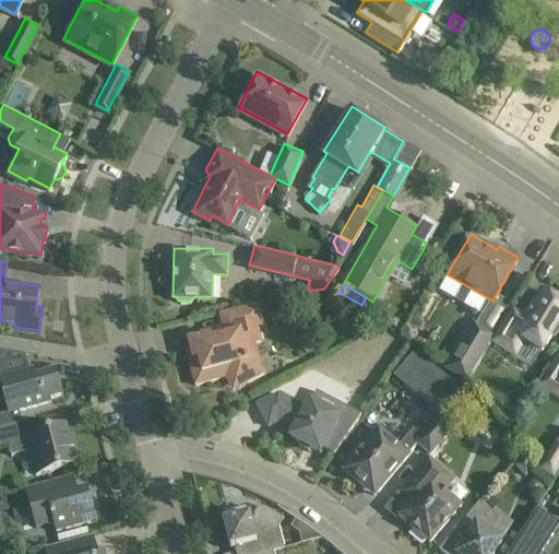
[(558,318),(558,297),(540,286),(525,313),(512,305),(492,339),(514,352),(523,338),(542,348),(551,332),(554,333),(558,325),(558,319),(558,318)]
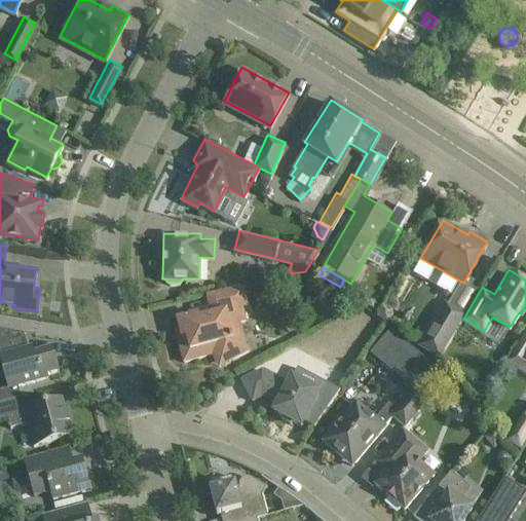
[(247,301),(241,284),(207,290),(211,308),(198,312),(197,310),(177,315),(179,326),(175,327),(183,359),(219,349),(225,360),(248,347),(243,340),(238,319),(245,318),(240,303),(247,301)]
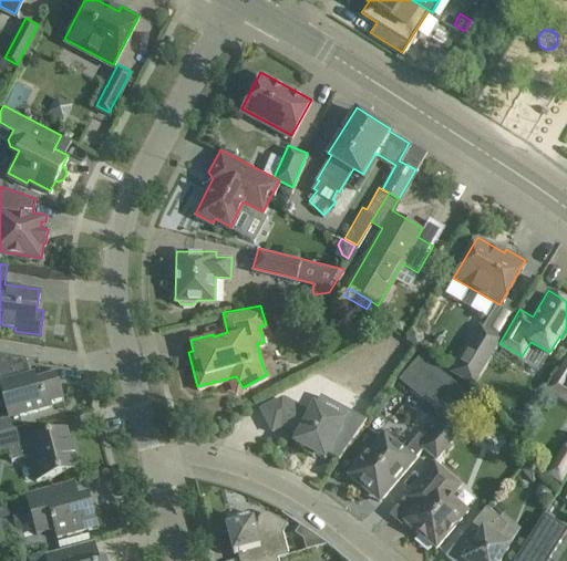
[(356,315),(354,321),(358,325),(362,326),(368,324),(369,319),(366,313),(360,312),(356,315)]
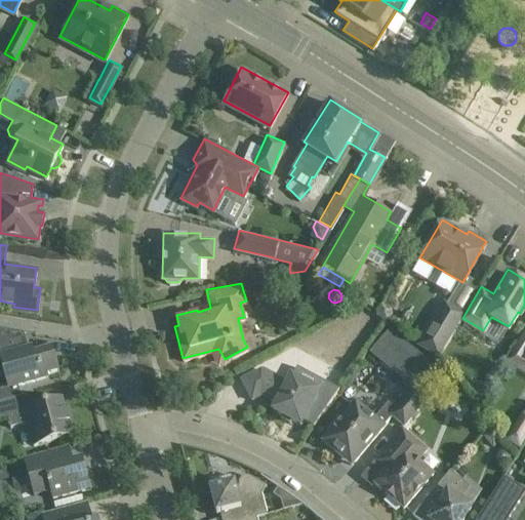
[(435,353),(461,308),(444,297),(417,342),(430,351),(435,353)]
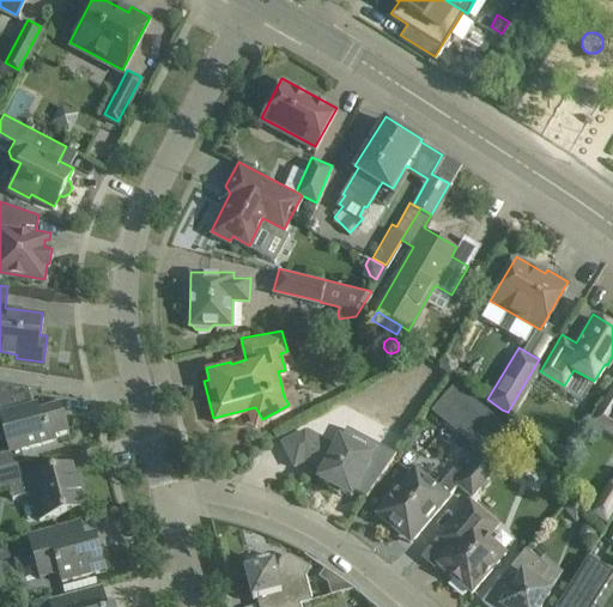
[(447,350),(439,363),(453,370),(456,363),(455,356),(447,350)]
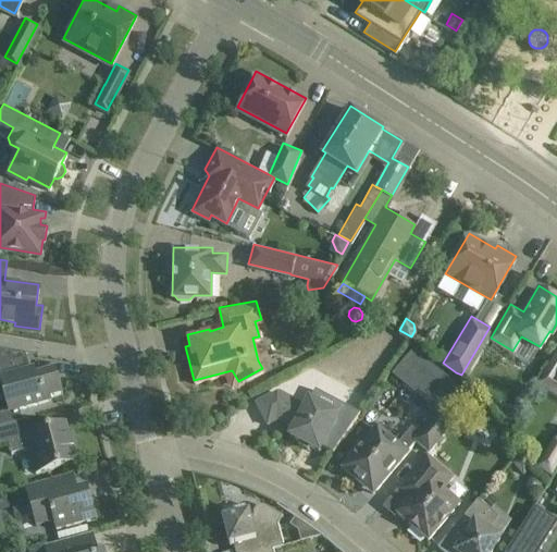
[(374,331),(370,330),(362,335),(361,340),(363,343),(369,344),(376,340),(378,335),(374,331)]
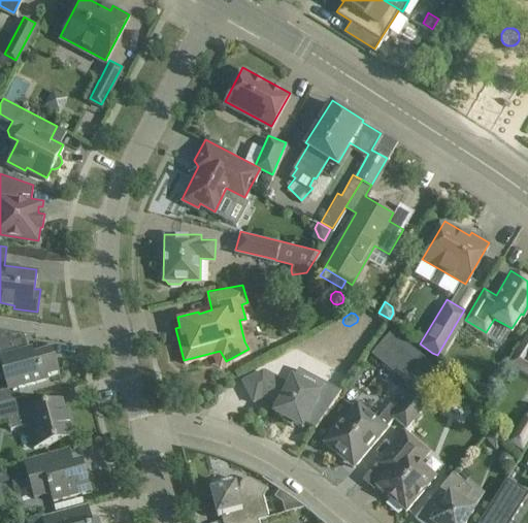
[(23,331),(0,327),(0,353),(2,362),(1,362),(6,380),(7,379),(9,386),(47,376),(46,372),(57,369),(56,365),(57,365),(53,349),(34,354),(32,347),(28,348),(23,331)]
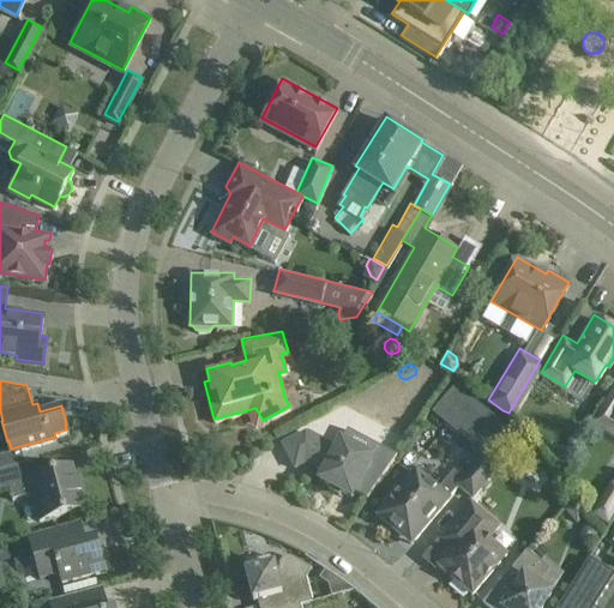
[(386,501),(378,511),(399,530),(408,536),(410,540),(411,539),(414,535),(429,517),(449,494),(458,482),(473,494),(499,464),(497,462),(519,434),(463,387),(456,381),(432,409),(439,416),(482,452),(463,474),(453,465),(438,486),(415,467),(405,477),(399,485),(397,482),(384,499),(386,501)]
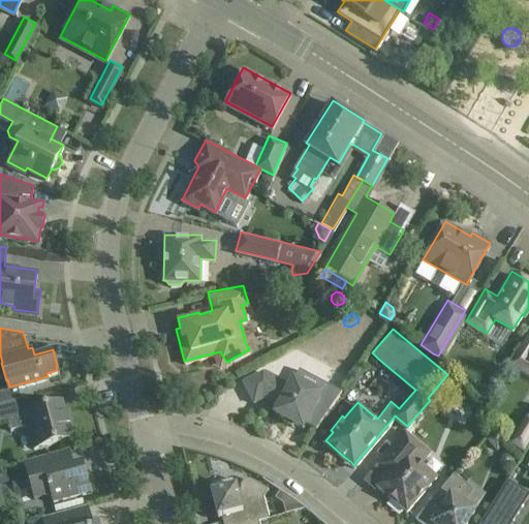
[(528,332),(511,362),(528,372),(528,332)]
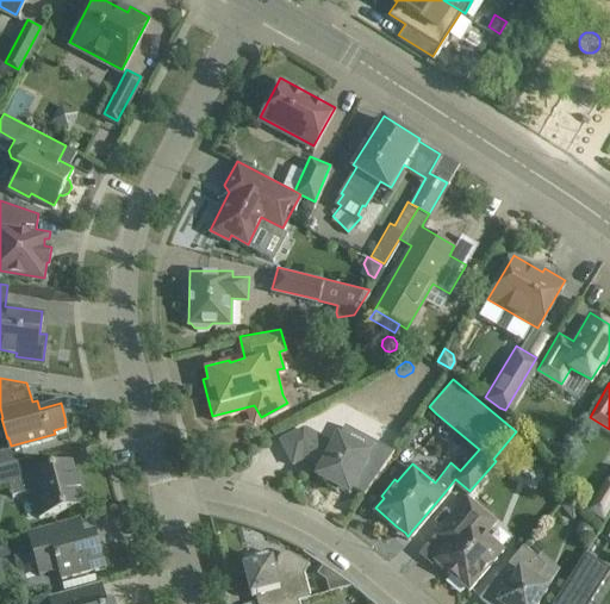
[(325,481),(336,487),(338,485),(349,490),(369,450),(338,434),(334,442),(303,425),(280,437),(292,461),(307,454),(323,462),(317,473),(327,479),(325,481)]
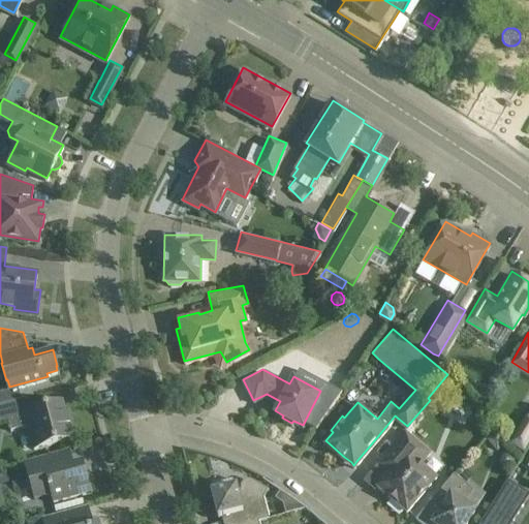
[(16,398),(0,402),(0,421),(7,419),(10,428),(27,423),(33,445),(75,434),(69,410),(65,411),(62,400),(20,411),(16,398)]
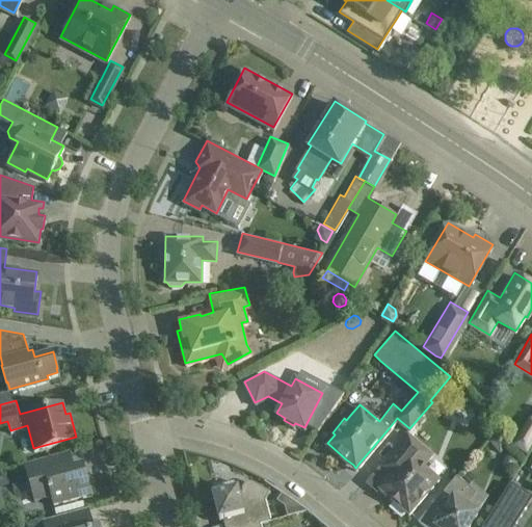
[(531,443),(531,415),(530,414),(512,443),(527,452),(531,443)]
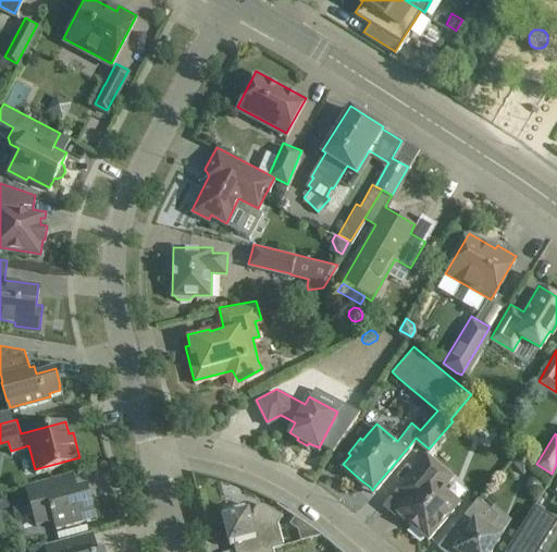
[(533,462),(520,446),(510,457),(523,473),(533,462)]
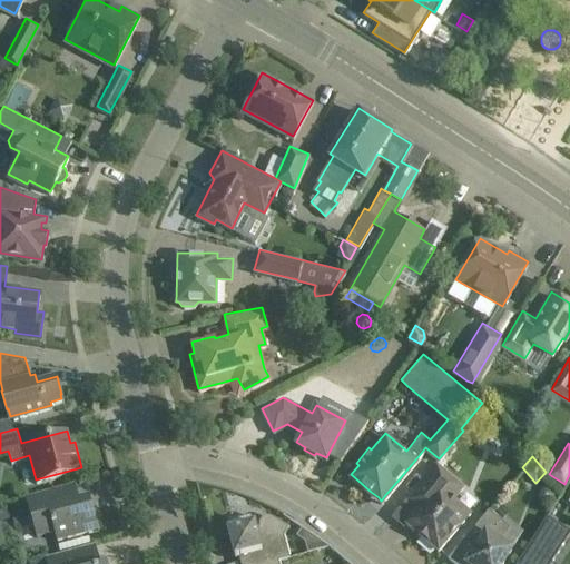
[(459,482),(435,462),(406,496),(419,506),(406,521),(438,548),(470,511),(449,493),(459,482)]
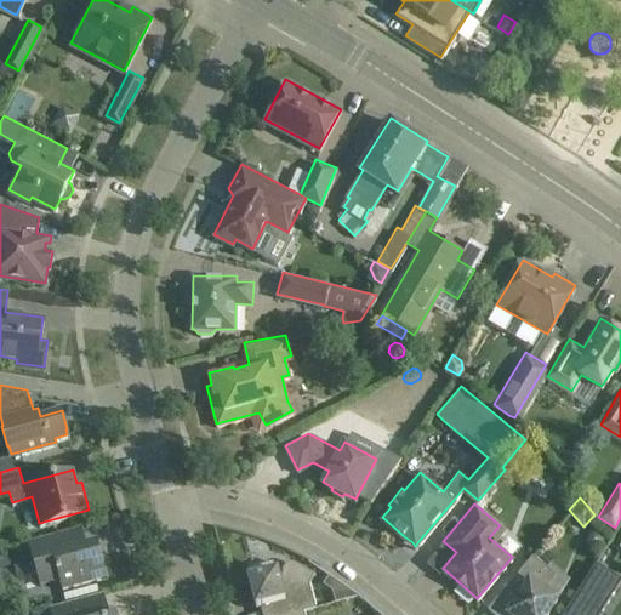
[(86,542),(81,525),(28,540),(39,581),(58,576),(61,586),(107,574),(100,551),(93,553),(90,542),(86,542)]
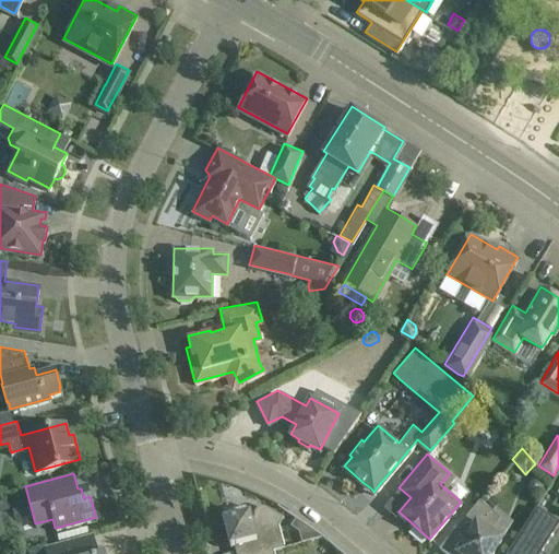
[(528,481),(527,485),(530,488),(533,491),(537,491),(540,488),(543,485),(543,482),(540,479),(537,476),(534,476),(531,478),(528,481)]
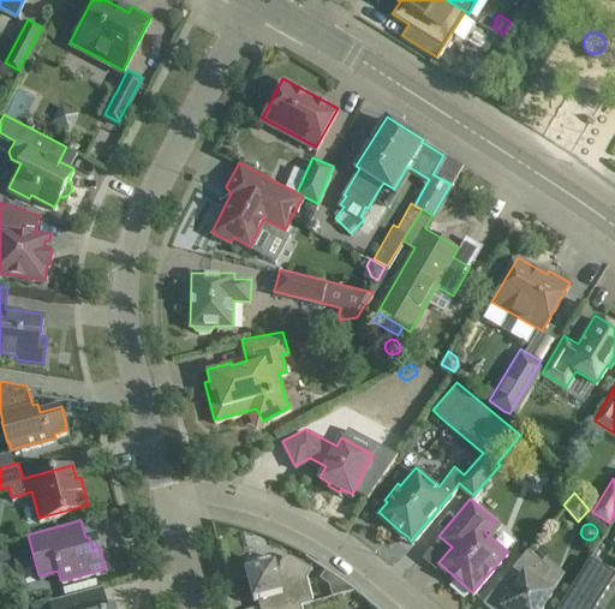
[(550,567),(527,548),(483,601),(493,608),(539,608),(544,603),(551,591),(539,583),(549,568),(550,568),(550,567)]
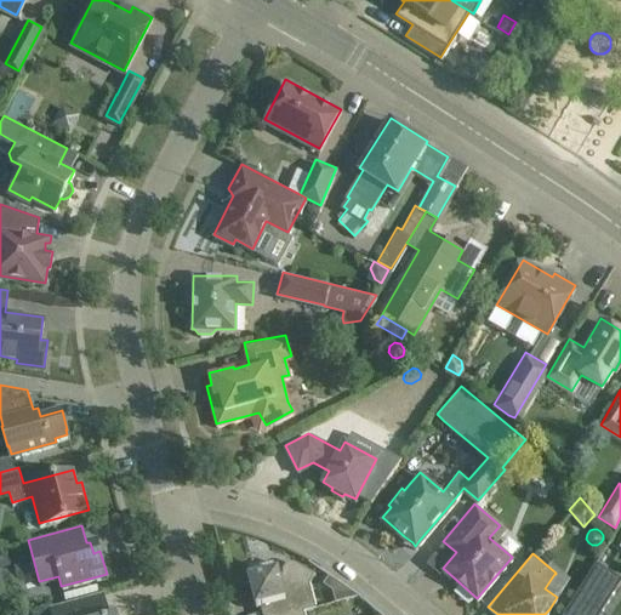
[(262,614),(273,614),(315,604),(309,581),(314,571),(296,561),(295,559),(294,559),(292,559),(291,559),(290,559),(289,559),(288,559),(286,561),(285,561),(285,562),(281,565),(281,571),(278,573),(277,568),(248,576),(256,605),(260,604),(262,614)]
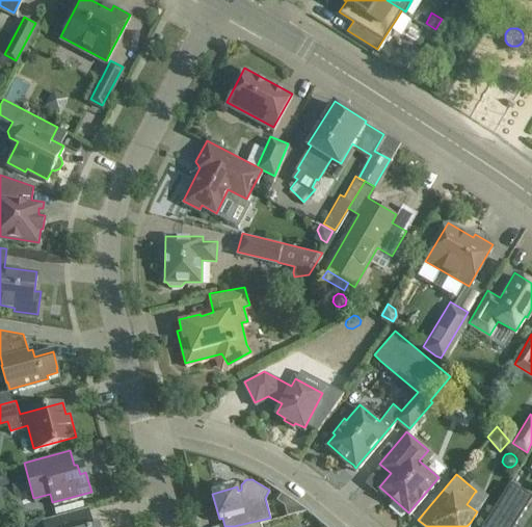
[(531,494),(509,480),(480,526),(481,526),(482,526),(483,526),(511,526),(531,495),(531,494)]
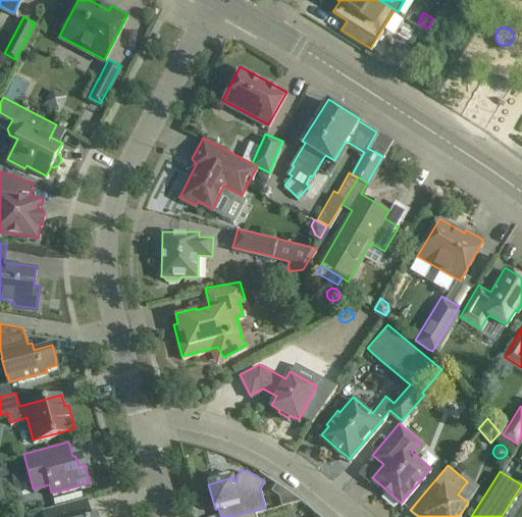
[(285,488),(281,496),(282,504),(301,499),(285,488)]
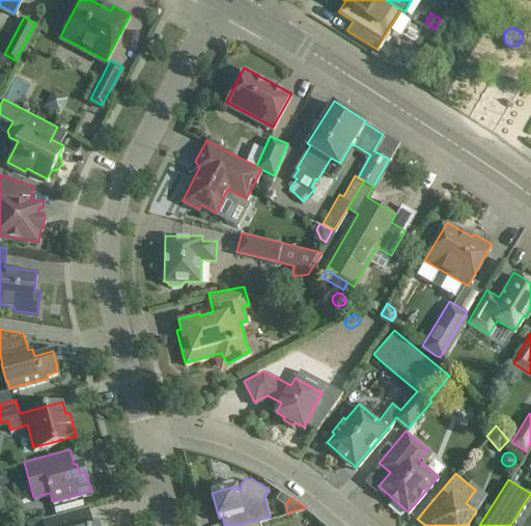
[(67,510),(26,521),(27,525),(100,525),(95,525),(93,525),(88,504),(67,510)]
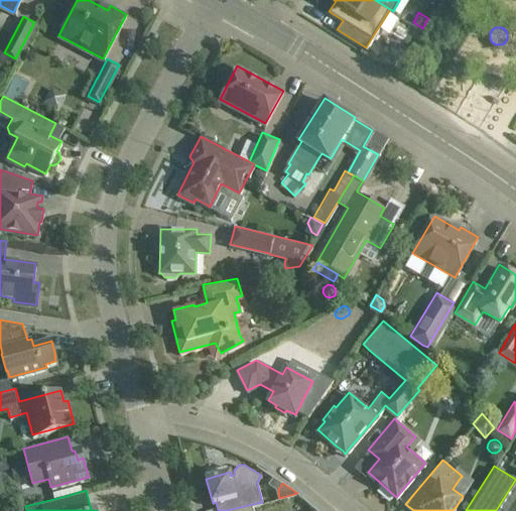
[(253,510),(252,505),(262,503),(262,502),(227,510),(253,510)]
